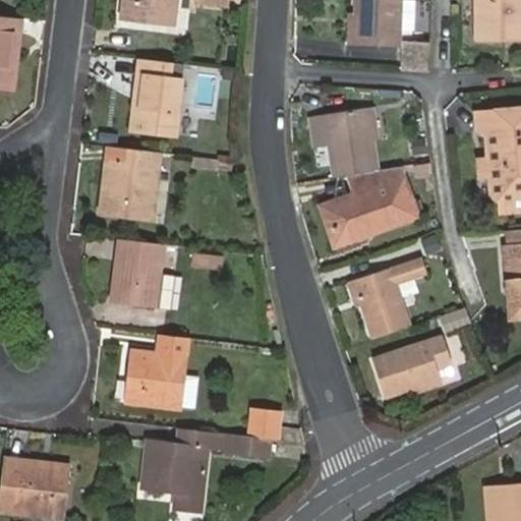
[(174,0),(121,0),(120,18),(172,24),(174,0)]
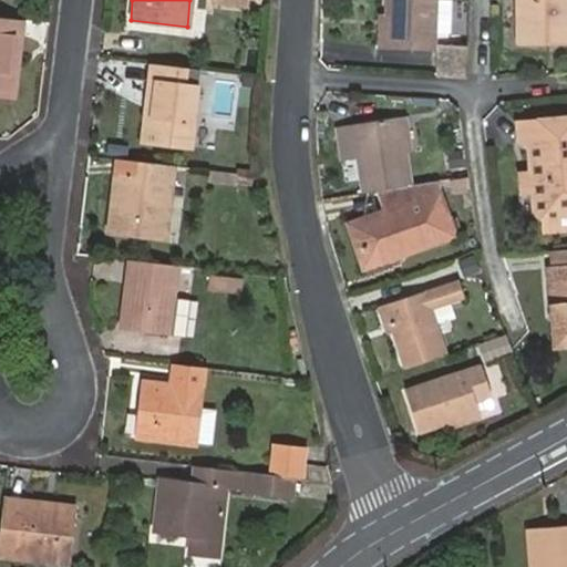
[(248,10),(249,0),(210,0),(210,6),(248,10)]
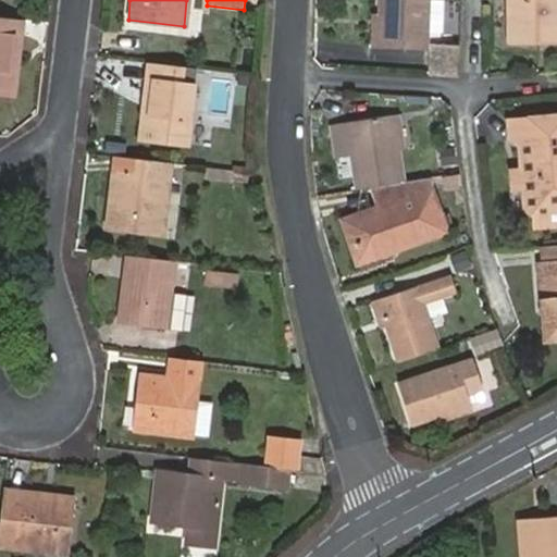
[(425,50),(426,0),(381,0),(382,15),(381,48),(425,50)]
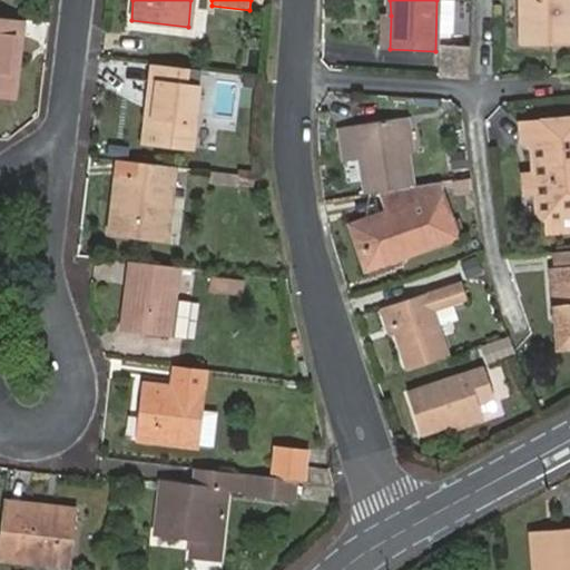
[(439,0),(436,33),(450,33),(452,0),(439,0)]
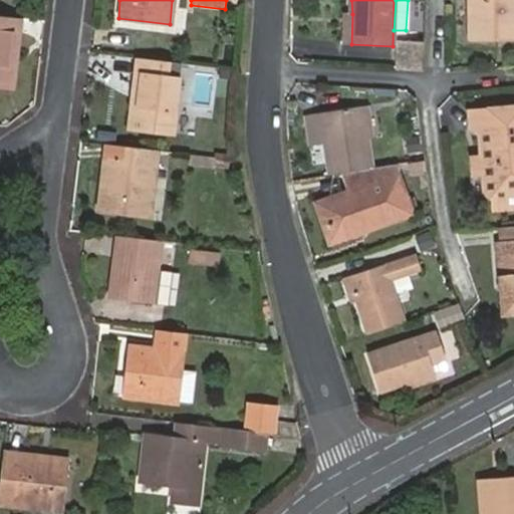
[(513,0),(474,0),(476,39),(513,38),(513,0)]
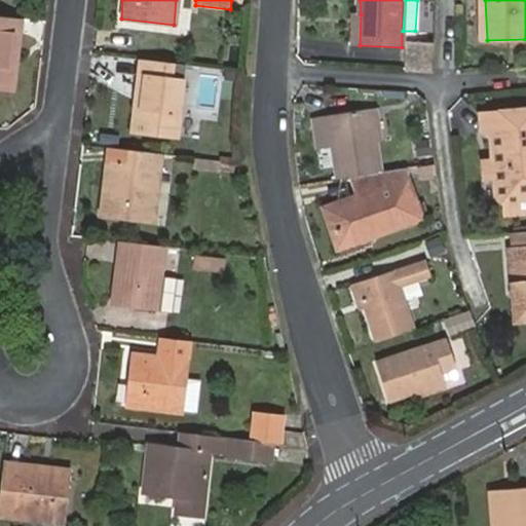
[(360,45),(361,14),(352,15),(351,45),(360,45)]
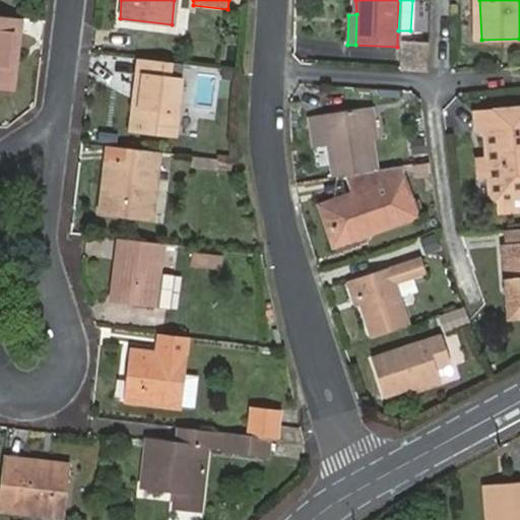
[(0,85),(13,86),(20,20),(0,17),(0,85)]
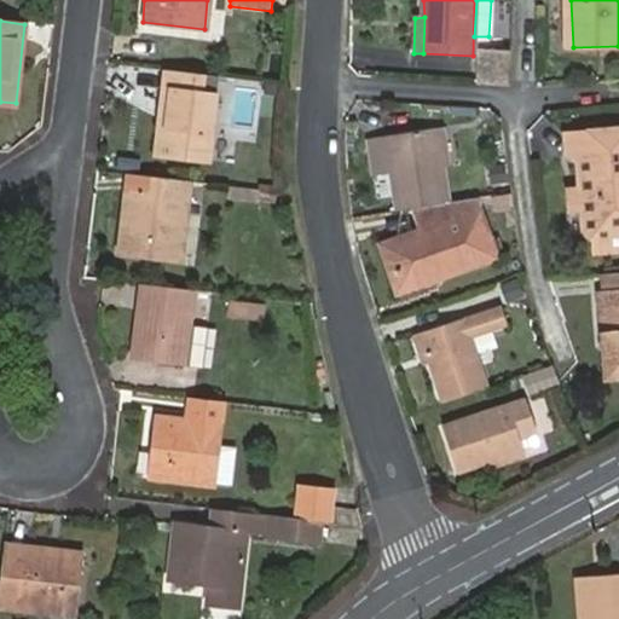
[(507,86),(509,48),(475,46),(472,84),(507,86)]
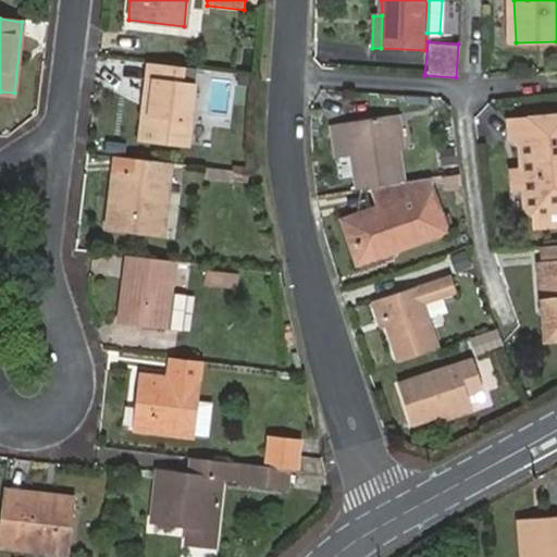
[(182,69),(149,64),(145,99),(151,100),(147,138),(186,143),(193,84),(180,83),(182,69)]
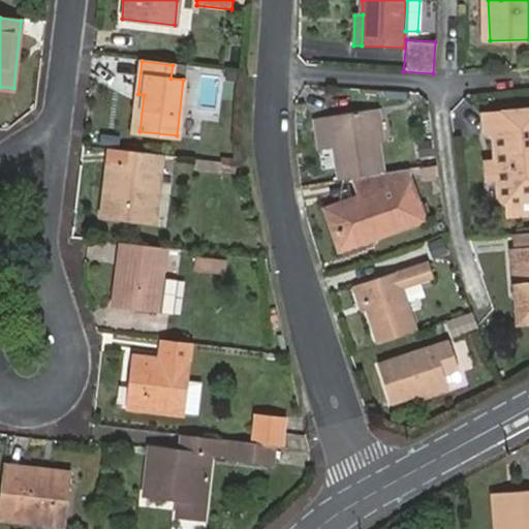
[(133,130),(139,131),(144,95),(137,94),(133,130)]
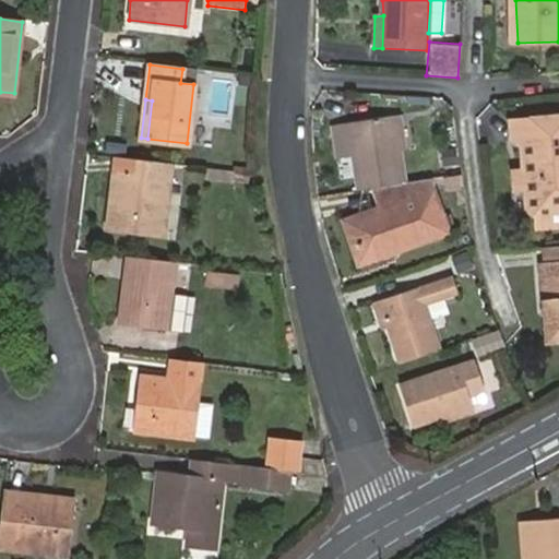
[(349,159),(355,192),(371,190),(404,185),(392,117),(330,127),(335,162),(349,159)]
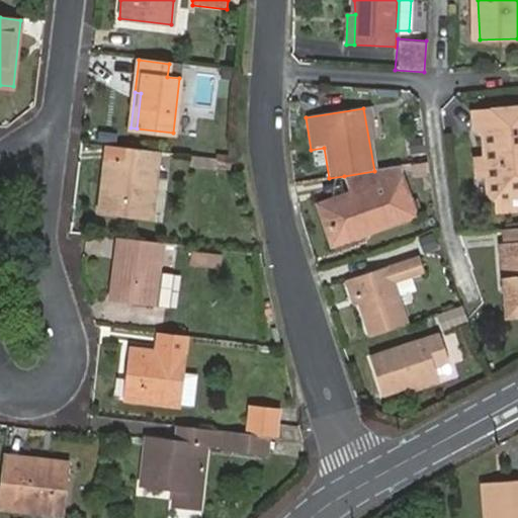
[(486,128),(488,159),(490,174),(492,197),(498,202),(513,201),(517,194),(517,109),(501,110),(502,126),(486,128)]
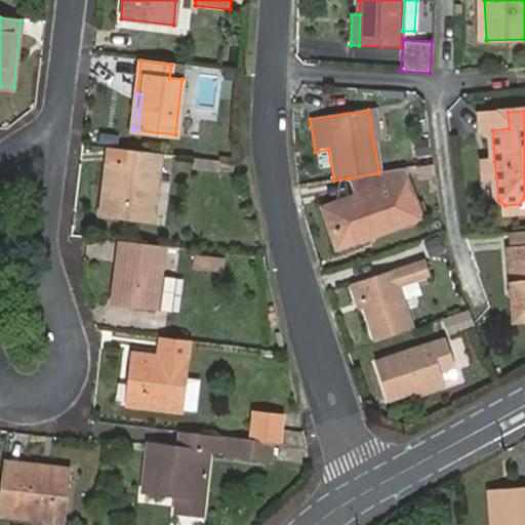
[(483,130),(492,130),(509,128),(508,112),(482,115),(483,130)]
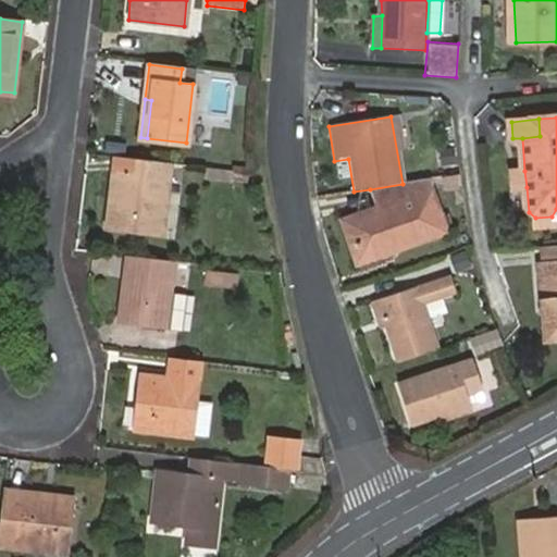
[(172,164),(118,158),(110,227),(164,234),(172,164)]
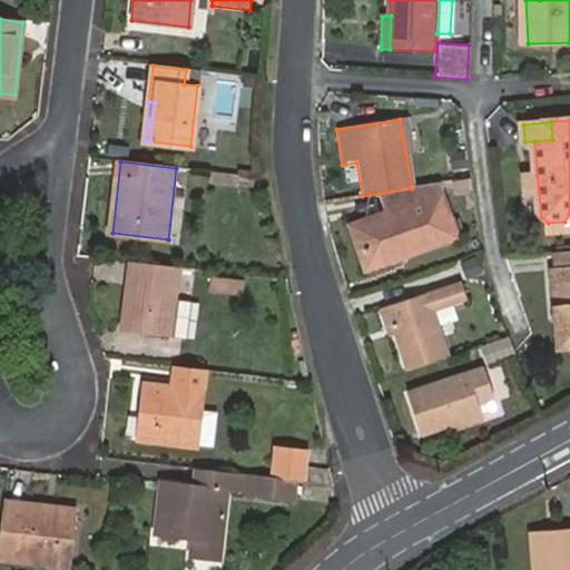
[(539,192),(537,175),(528,176),(528,193),(539,192)]
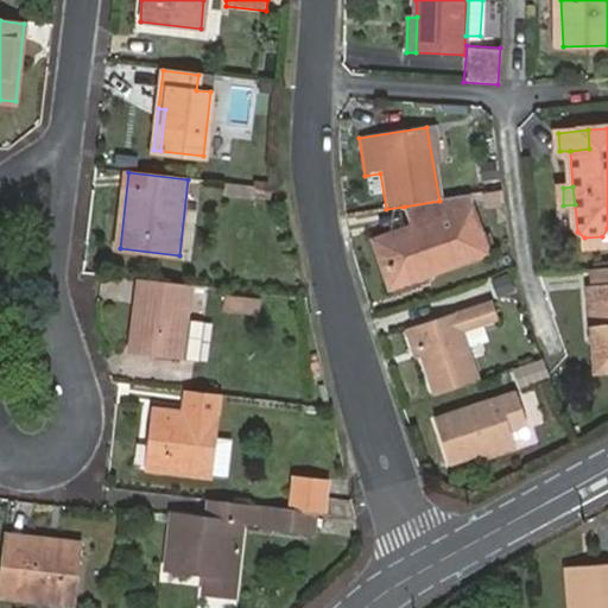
[(485,255),(464,197),(439,201),(404,207),(413,232),(375,245),(382,266),(388,264),(394,282),(434,268),(436,273),(485,255)]
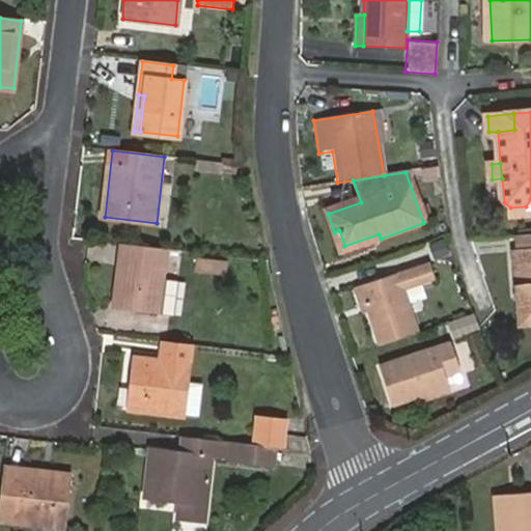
[(530,215),(530,199),(526,206),(510,207),(511,217),(530,215)]
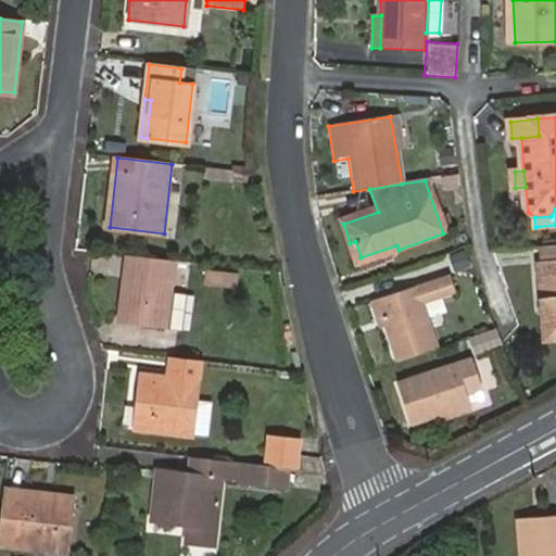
[(355,241),(350,243),(356,266),(399,250),(396,245),(361,257),(355,241)]
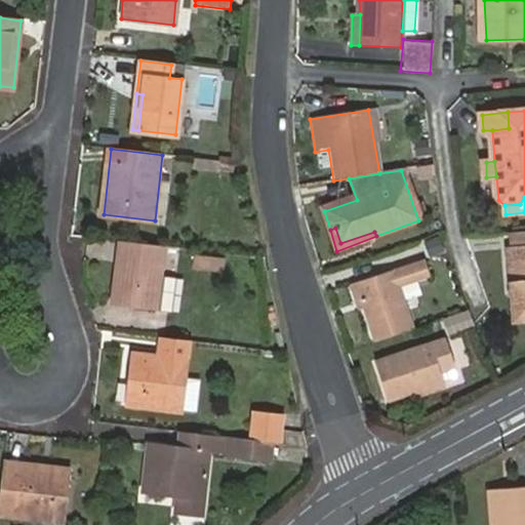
[(524,232),(515,234),(516,250),(511,250),(514,285),(524,284),(524,300),(524,232)]
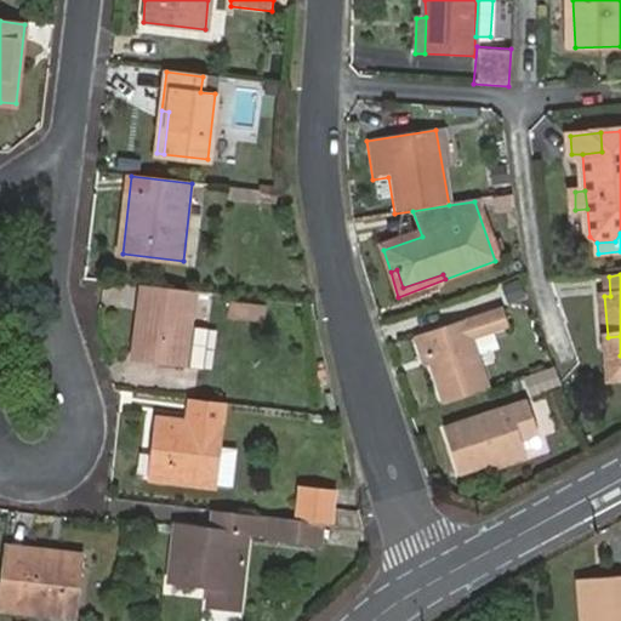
[(197,291),(143,285),(135,358),(188,364),(192,324),(197,291)]
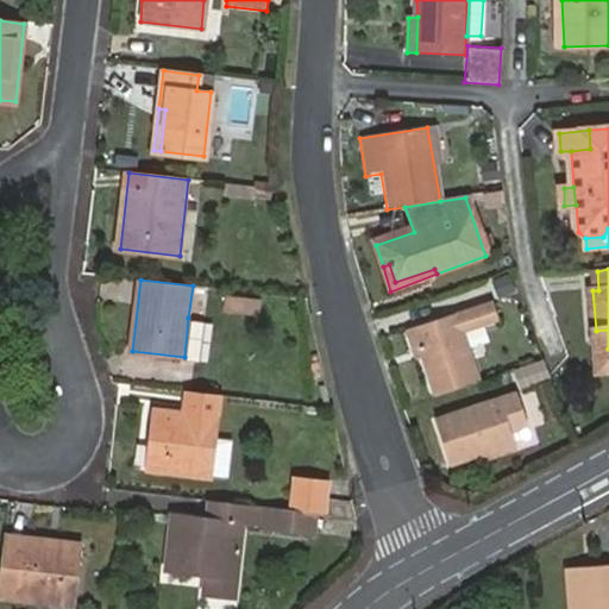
[(258,315),(259,296),(223,294),(220,312),(258,315)]
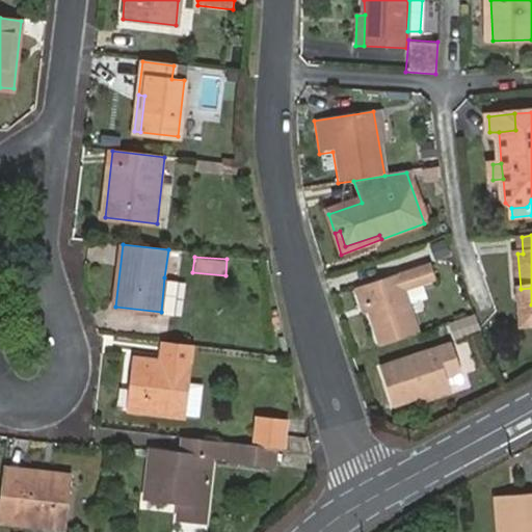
[(358,289),(378,349),(419,336),(405,292),(434,281),(429,264),(358,289)]
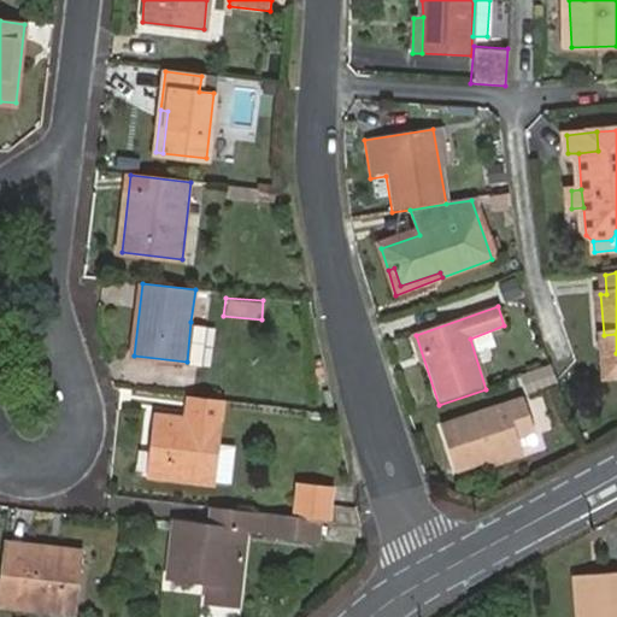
[(211,324),(191,322),(187,362),(205,364),(211,324)]
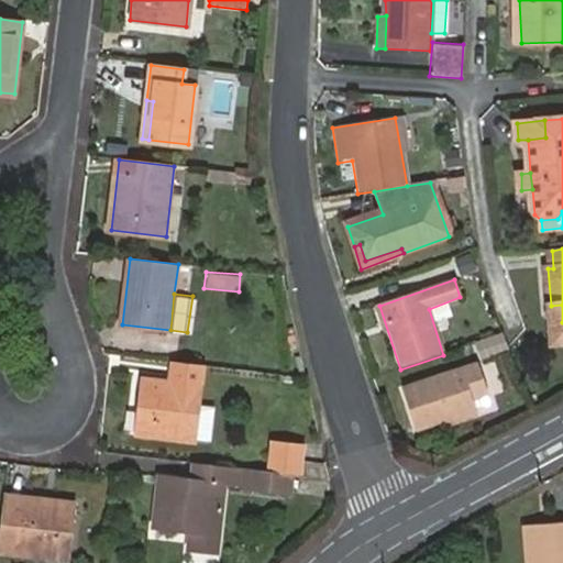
[(562,322),(562,305),(551,306),(554,343),(562,342),(562,322)]
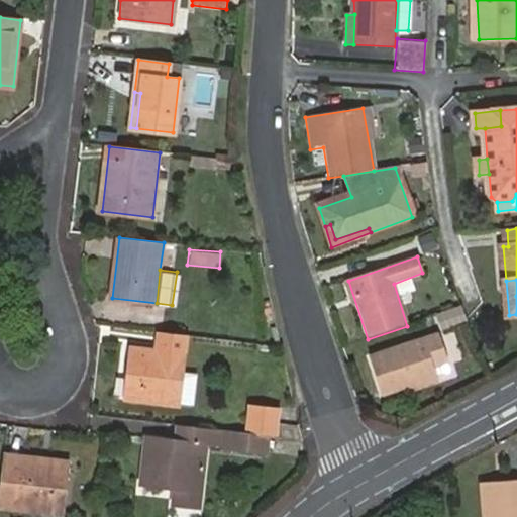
[(461,307),(438,315),(443,329),(467,321),(461,307)]
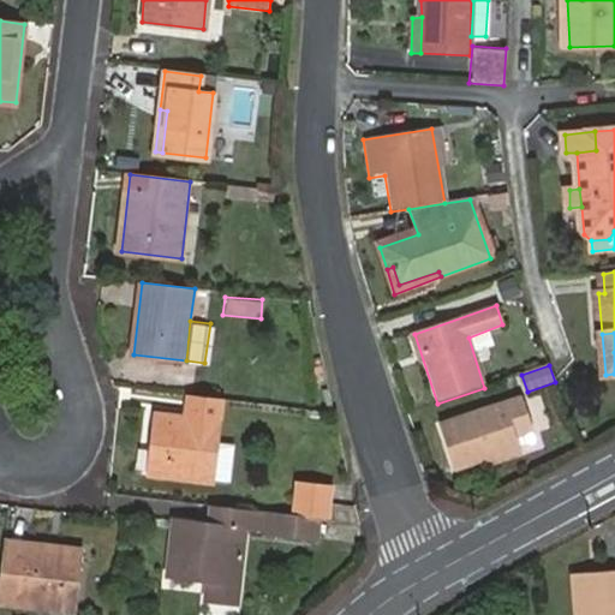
[(222,399),(189,396),(186,418),(156,415),(149,473),(213,481),(222,399)]
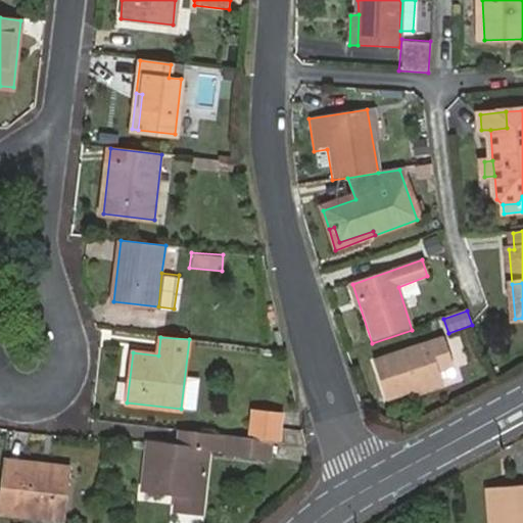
[(415,390),(440,381),(437,372),(453,367),(444,342),(374,364),(386,399),(415,390)]
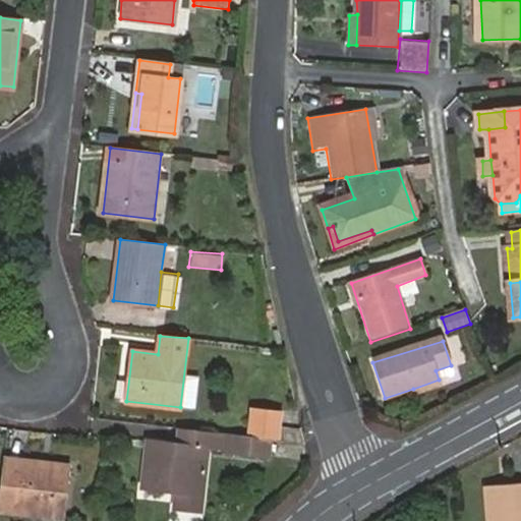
[(182,407),(194,408),(197,377),(185,375),(182,407)]
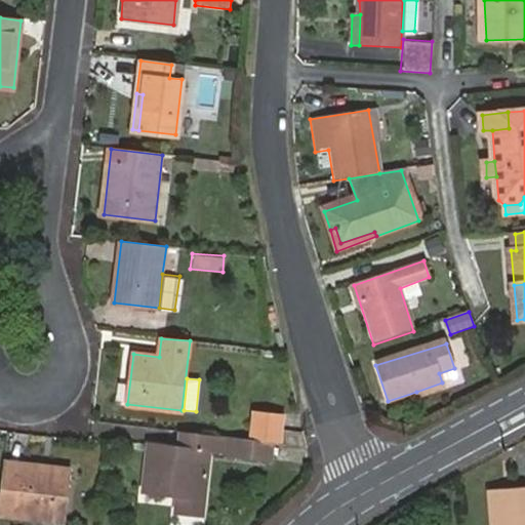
[(444,390),(442,382),(416,392),(418,398),(444,390)]
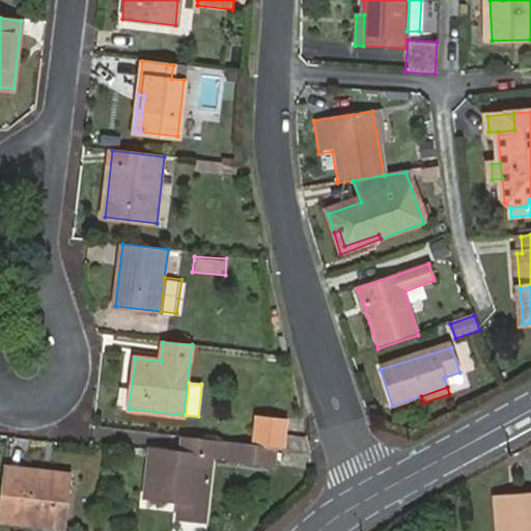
[(278,447),(276,419),(255,416),(252,445),(278,447)]
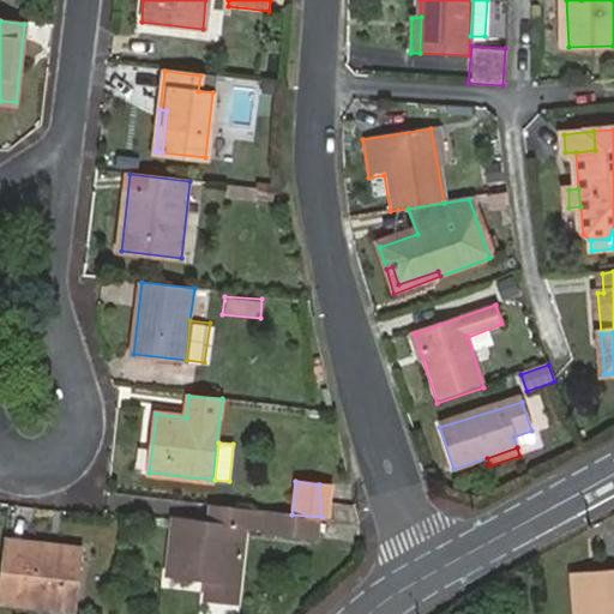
[(330,485),(319,485),(321,517),(326,518),(330,485)]
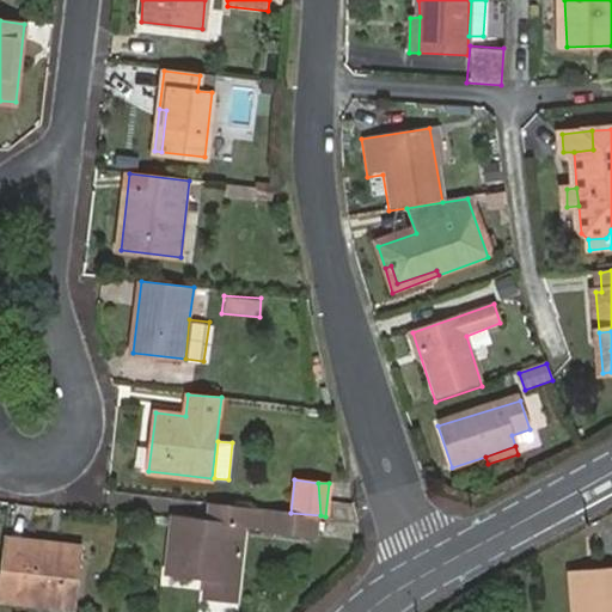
[(219,503),(207,502),(203,520),(215,521),(219,503)]
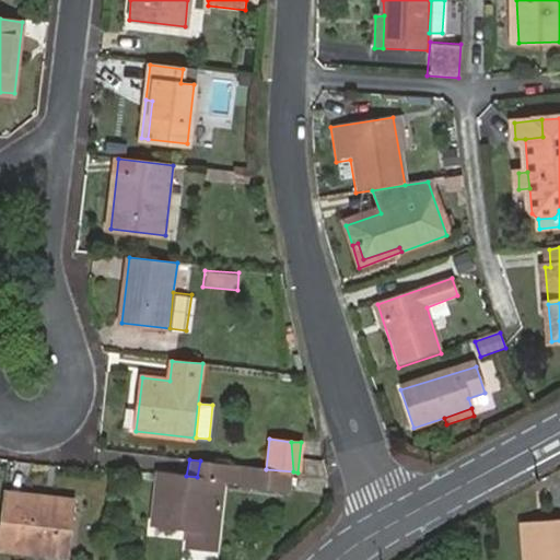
[(197,477),(186,476),(158,473),(151,521),(216,529),(222,480),(237,482),(241,465),(200,461),(197,477)]
